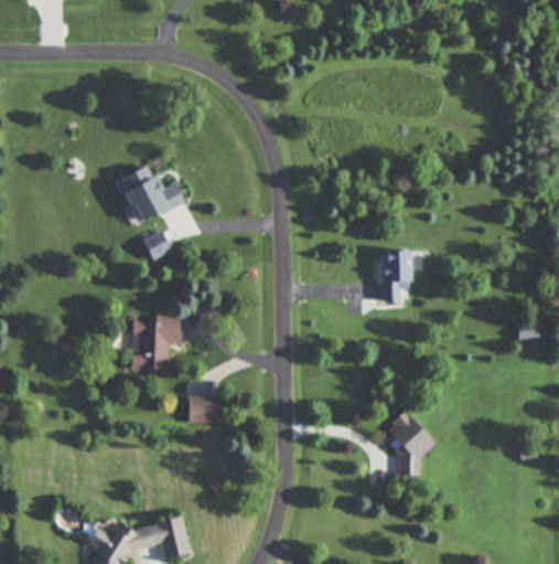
[(137,221),(185,202),(176,181),(160,188),(150,163),(119,177),(137,221)]
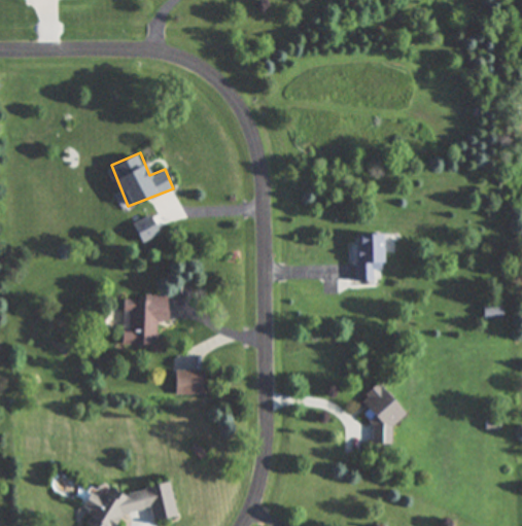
[(143,242),(160,233),(150,214),(134,223),(143,242)]
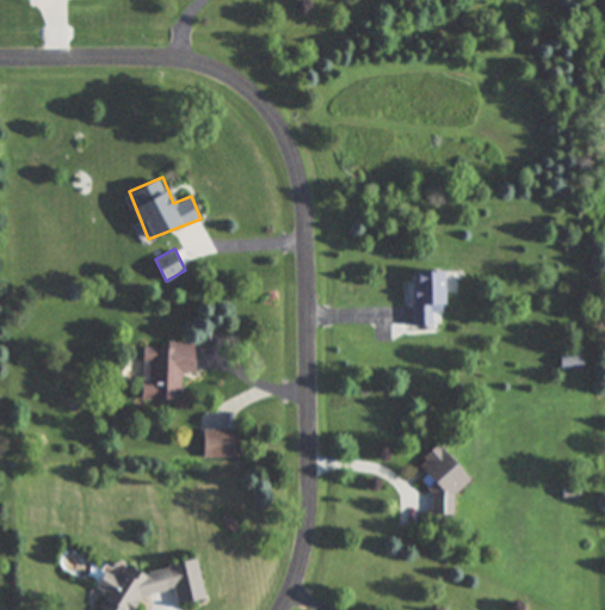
[(436,325),(436,312),(444,312),(444,270),(414,270),(414,325),(436,325)]
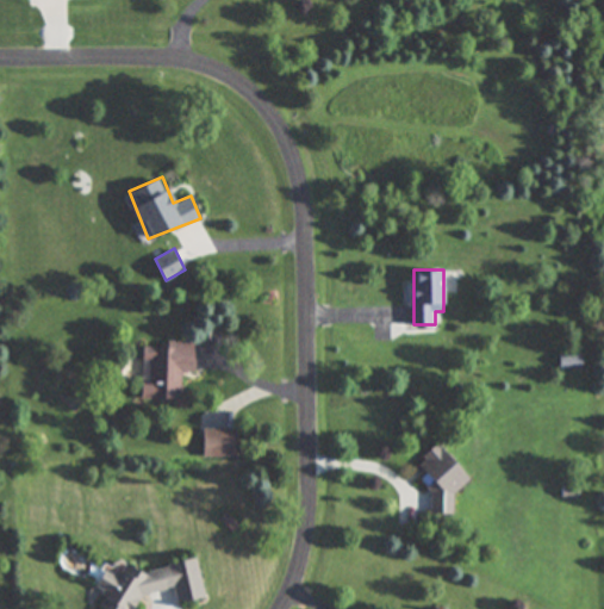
[(194,340),(166,340),(166,346),(143,346),(142,397),(182,397),(182,371),(194,371),(194,340)]
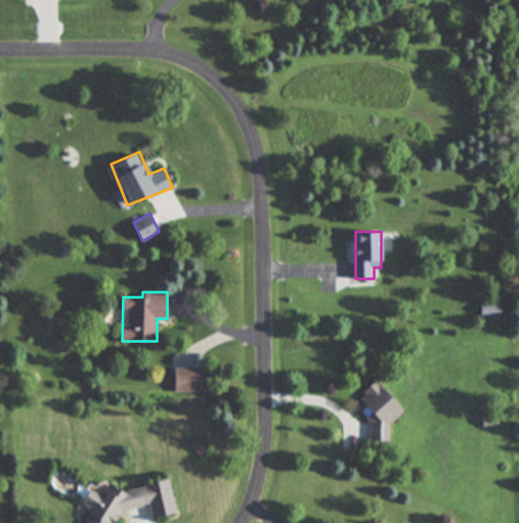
[(483,316),(503,316),(503,304),(483,304),(483,316)]
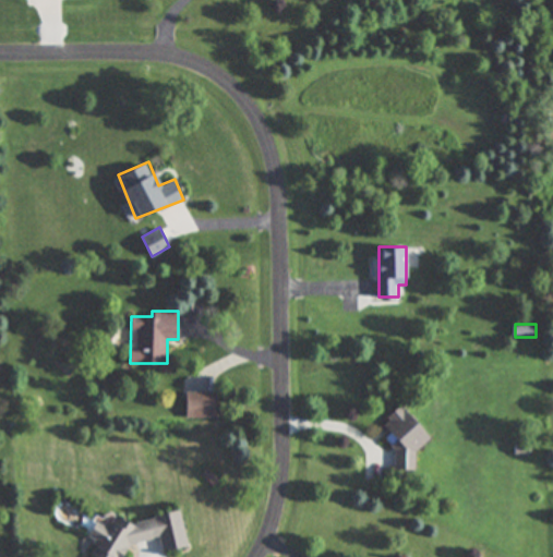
[(418,469),(418,448),(430,448),(430,426),(411,426),(411,409),(393,409),(393,469),(418,469)]
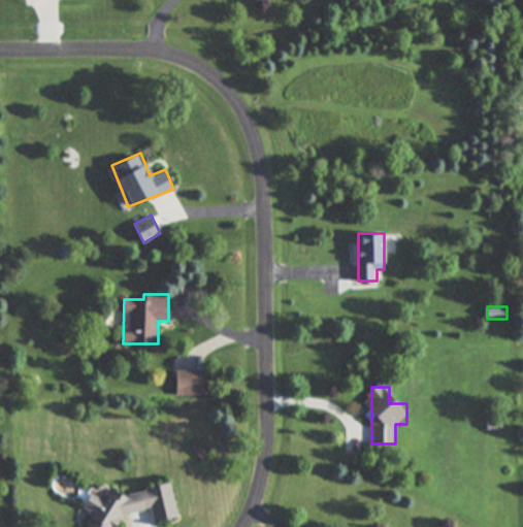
[(178,516),(170,483),(122,494),(107,485),(102,492),(90,495),(85,502),(91,526),(115,526),(124,514),(150,507),(153,508),(156,521),(178,516)]
